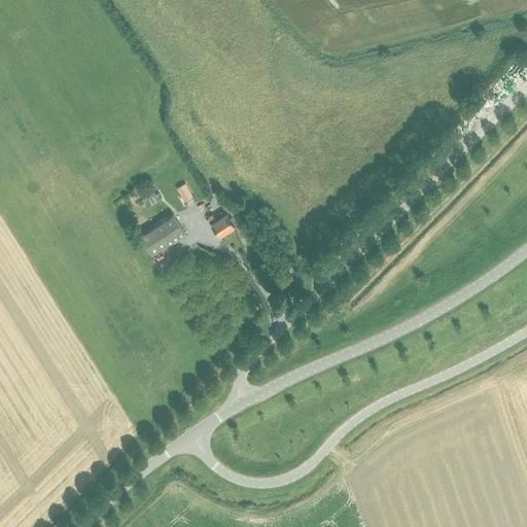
[(176,188),(184,201),(192,196),(185,183),(176,188)]
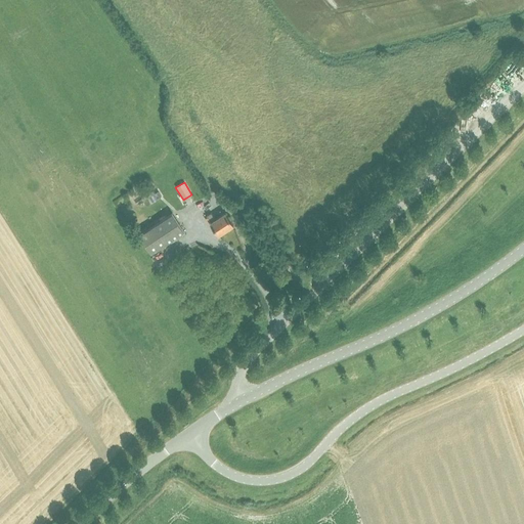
[(154,190),(142,198),(146,205),(162,194),(159,190),(155,192),(154,190)]
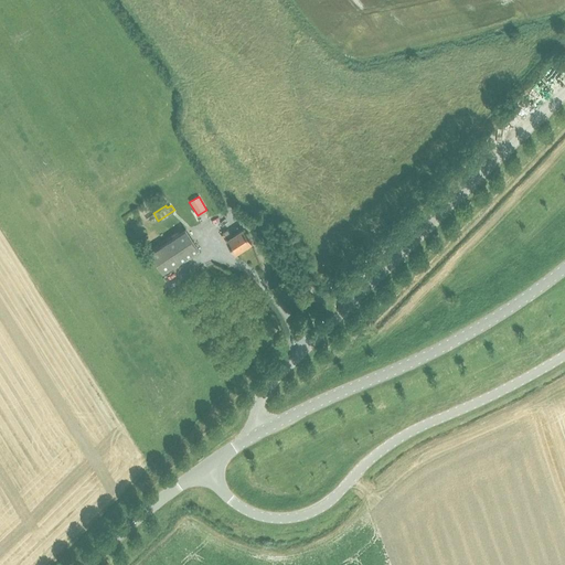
[(198,249),(185,230),(150,253),(163,273),(198,249)]
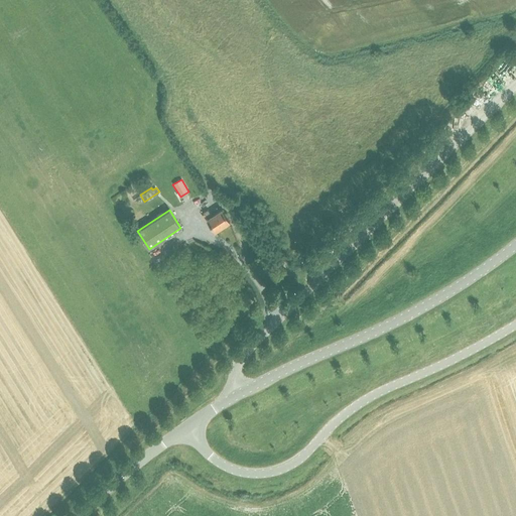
[(214,232),(229,223),(221,211),(211,217),(208,211),(204,214),(207,220),(206,220),(214,232)]
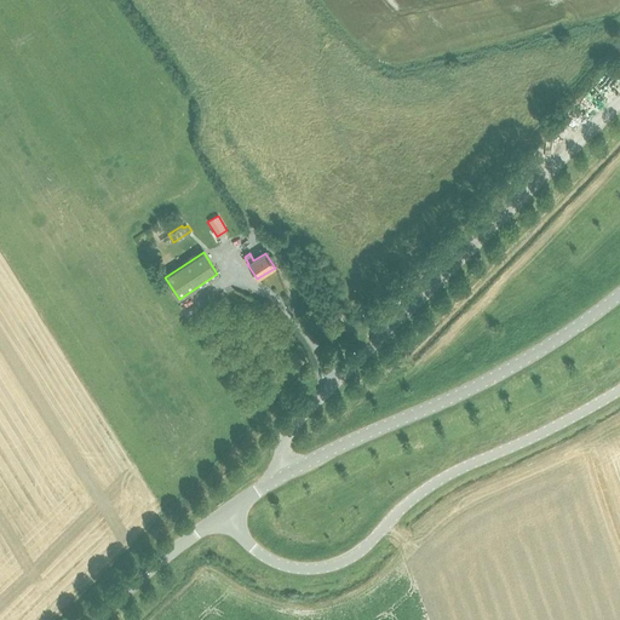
[(337,309),(331,315),(337,321),(343,316),(337,309)]
